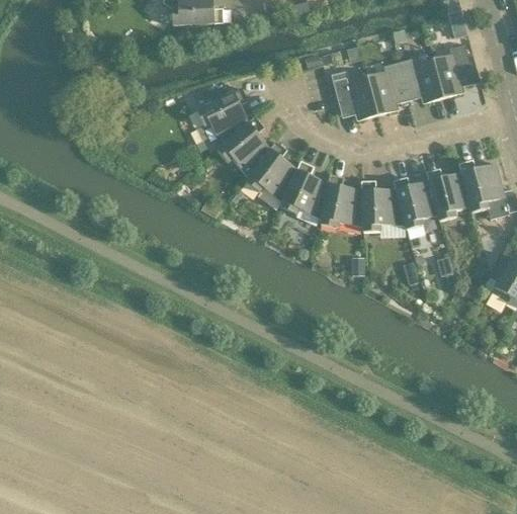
[(162,0),(162,2),(171,8),(172,24),(222,21),(222,8),(212,8),(211,0),(162,0)]
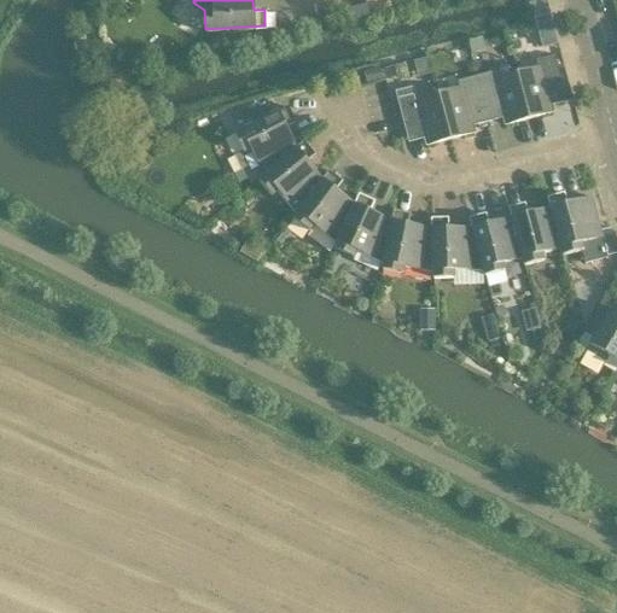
[(347,6),(349,17),(367,12),(365,1),(347,6)]
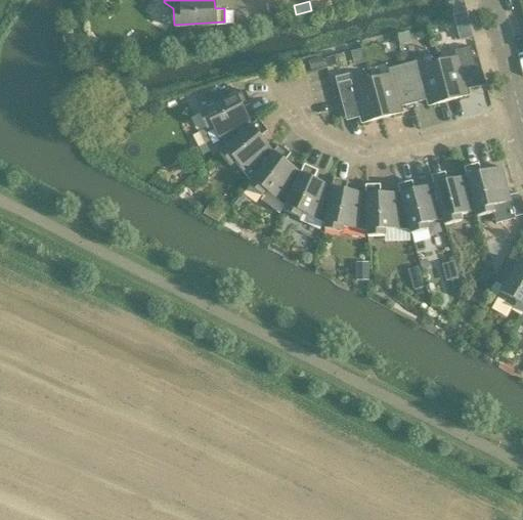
[(472,35),(468,22),(461,24),(456,31),(458,38),(472,35)]
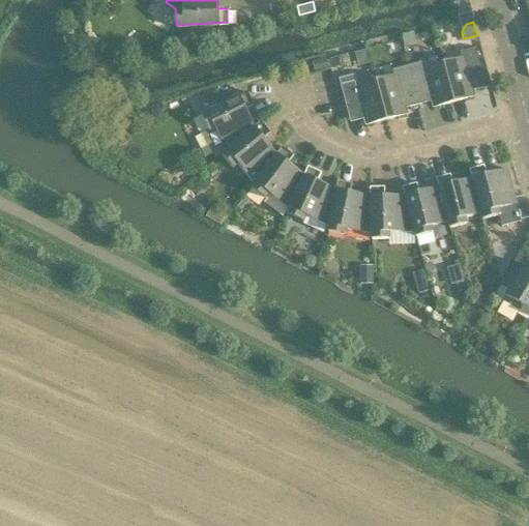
[(402,31),(405,41),(415,39),(413,28),(402,31)]
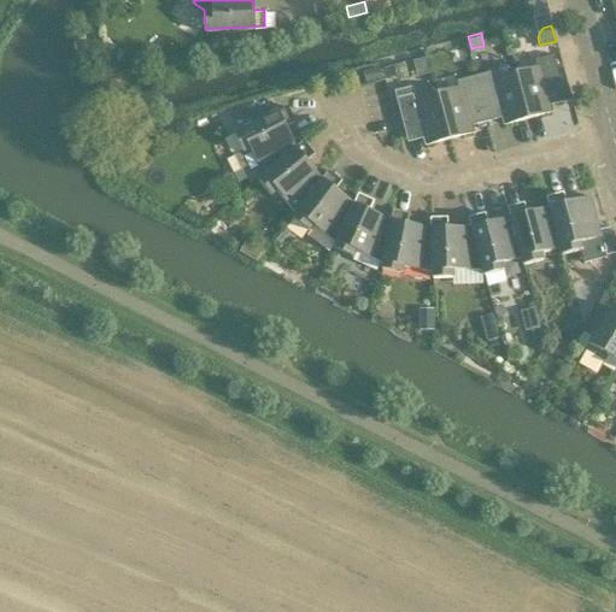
[(535,64),(514,69),(527,115),(550,109),(549,101),(564,98),(552,52),(534,57),(535,64)]
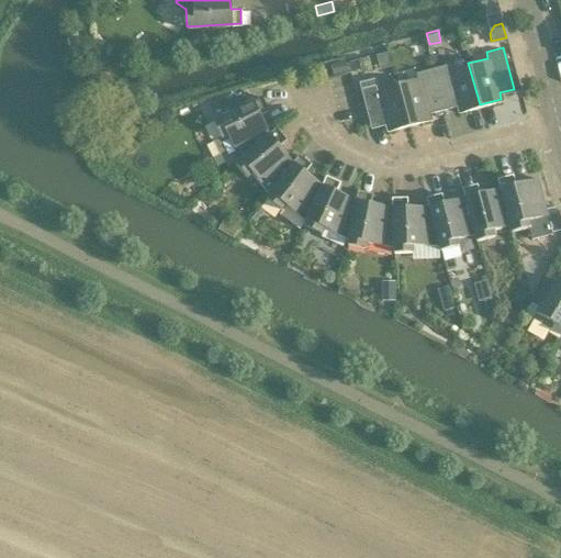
[(344,56),(328,60),(331,70),(346,66),(344,56)]
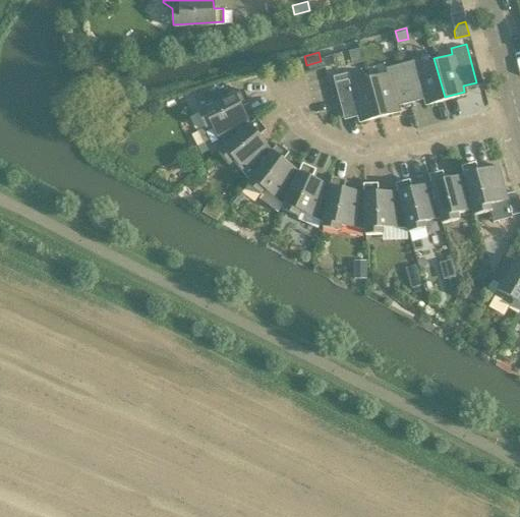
[(424,103),(445,97),(434,58),(416,63),(415,57),(400,61),(410,100),(423,97),(424,103)]
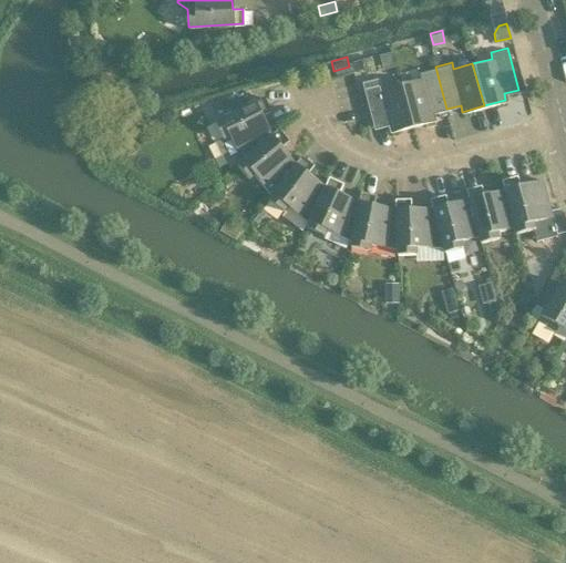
[(432,112),(446,109),(435,67),(419,71),(420,78),(401,82),(412,124),(433,119),(432,112)]
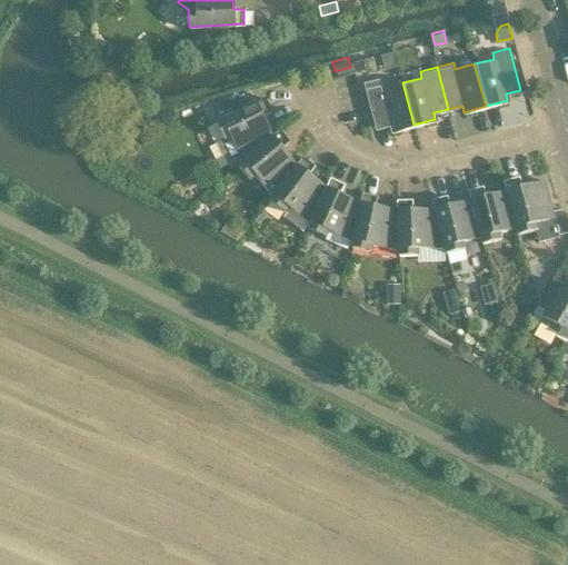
[(92,73),(89,87),(106,91),(108,78),(92,73)]
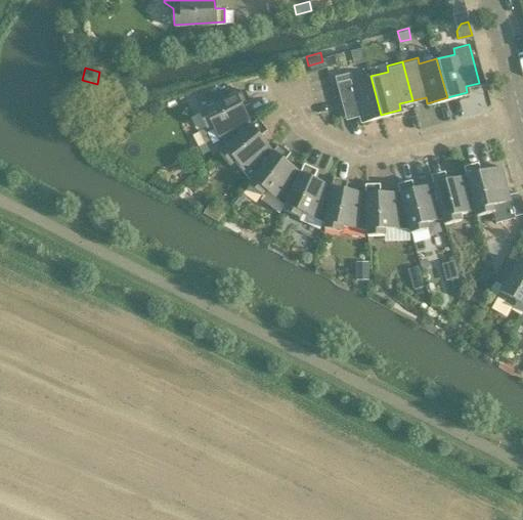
[(360,121),(381,115),(371,76),(352,81),(350,70),(334,74),(344,114),(357,110),(360,121)]
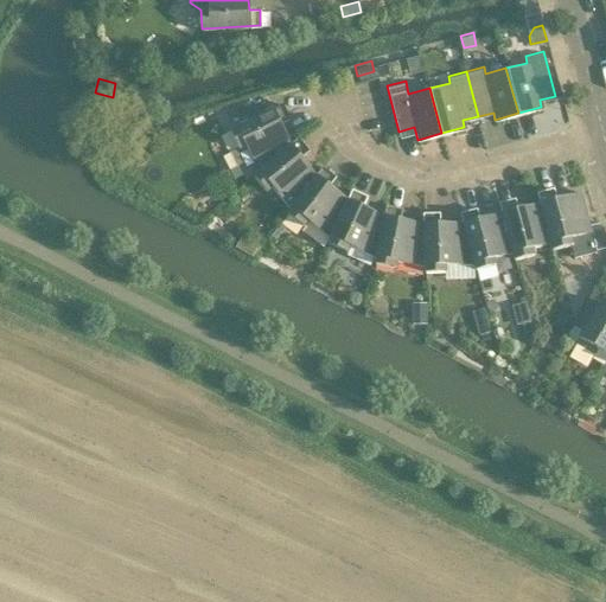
[(240,103),(244,113),(256,107),(252,97),(240,103)]
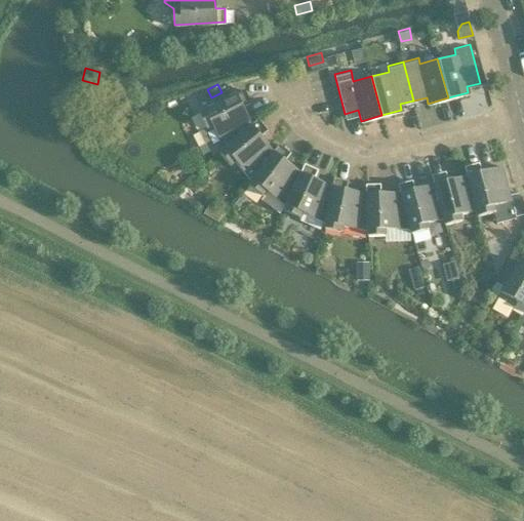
[(211,124),(223,147),(251,123),(251,122),(242,105),(249,101),(243,88),(198,111),(206,126),(211,124)]
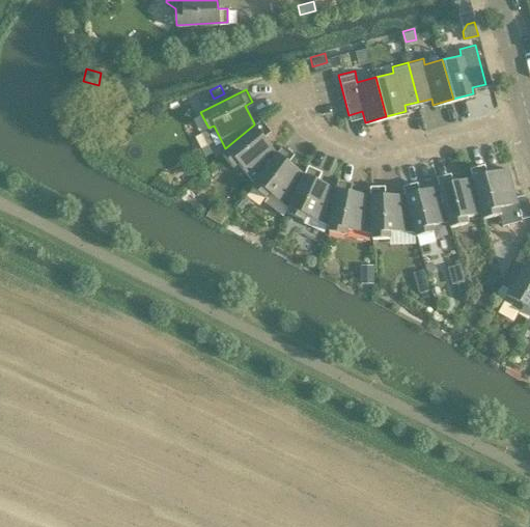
[(260,118),(254,123),(254,125),(225,148),(221,151),(232,165),(238,161),(253,181),(254,182),(276,151),(276,150),(262,135),(270,130),(260,118)]
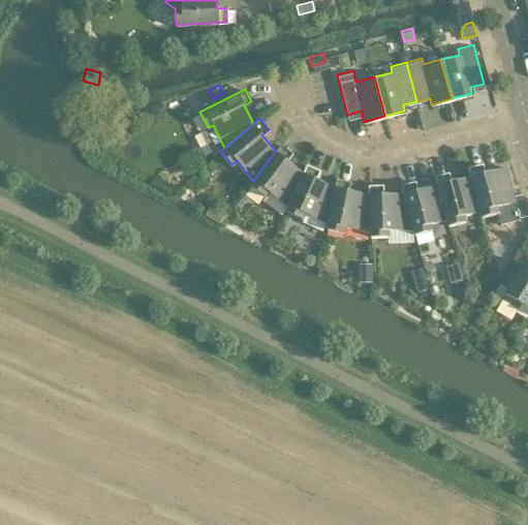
[(280,144),(275,150),(275,151),(253,181),(252,180),(249,184),(264,195),(267,190),(287,206),(303,172),(286,159),(291,152),(280,144)]
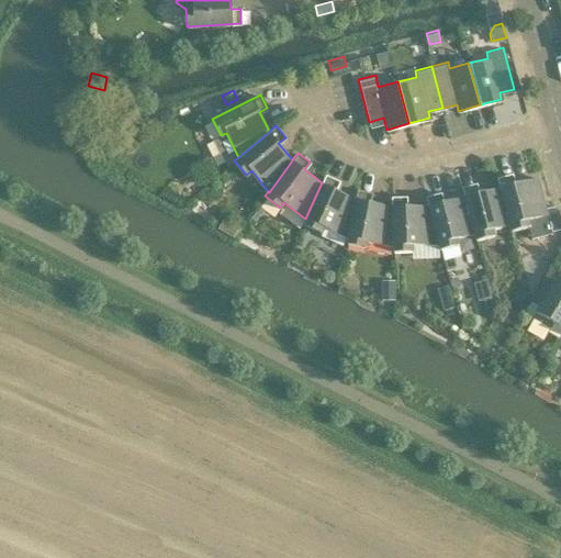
[(497,177),(500,186),(509,223),(508,223),(511,230),(529,224),(527,218),(546,213),(536,176),(514,181),(512,173),(497,177)]
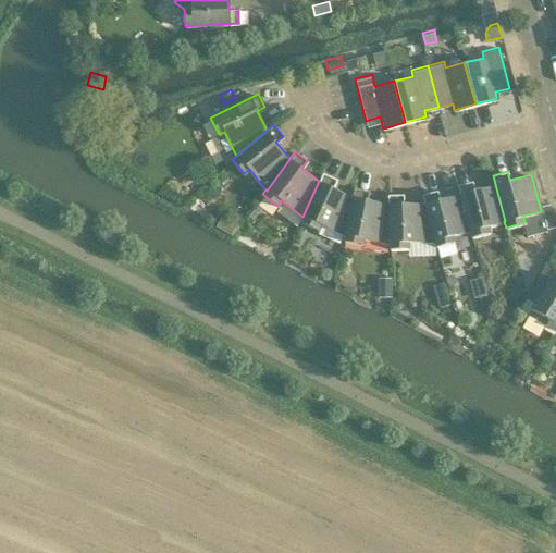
[(303,217),(300,221),(317,230),(320,223),(345,234),(353,196),(351,196),(332,187),(335,179),(322,172),(319,181),(303,217)]
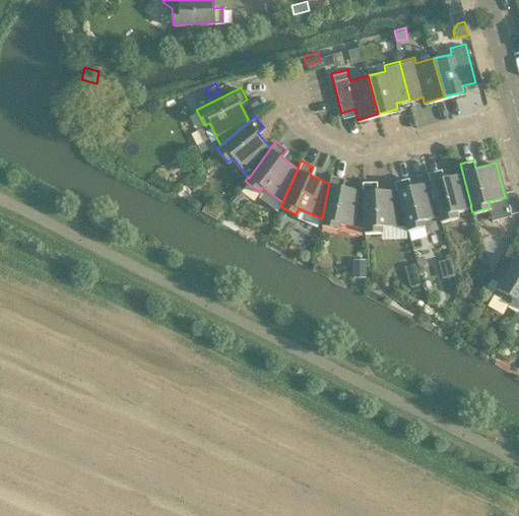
[(455,210),(470,206),(471,206),(462,172),(442,177),(440,169),(427,172),(429,180),(430,180),(439,214),(438,214),(440,220),(456,216),(455,210)]
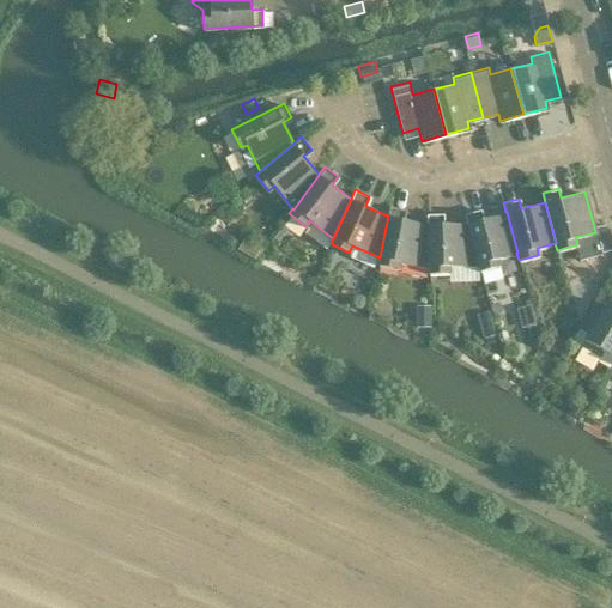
[(389,206),(387,216),(388,216),(380,257),(377,263),(398,268),(399,261),(428,267),(429,267),(428,224),(426,224),(404,219),(405,208),(389,206)]
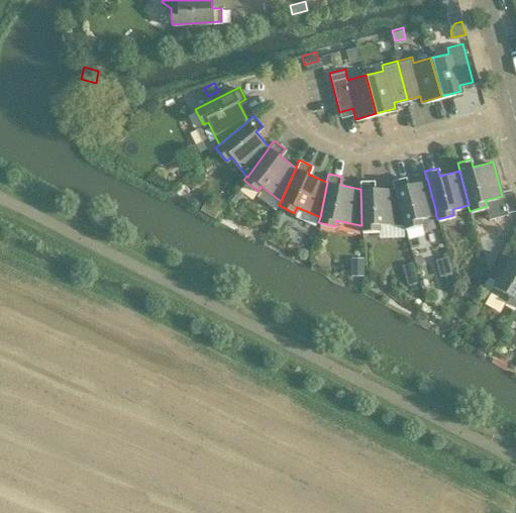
[(419,217),(435,213),(436,213),(427,179),(426,179),(407,184),(405,176),(392,180),(394,188),(395,188),(403,223),(404,228),(421,223),(419,217)]
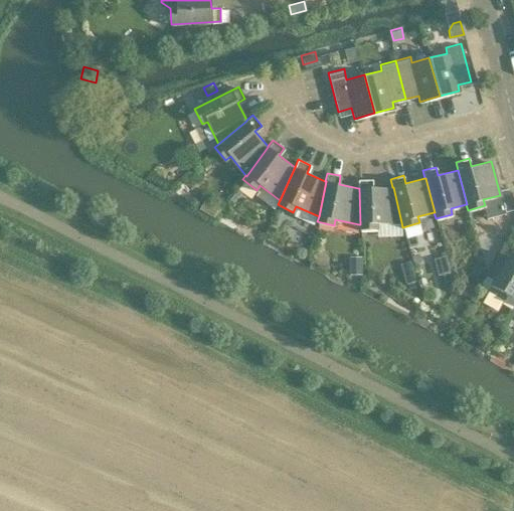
[(376,222),(401,222),(393,187),(392,187),(372,187),(372,179),(358,179),(358,188),(359,188),(360,224),(359,224),(359,229),(377,228),(376,222)]
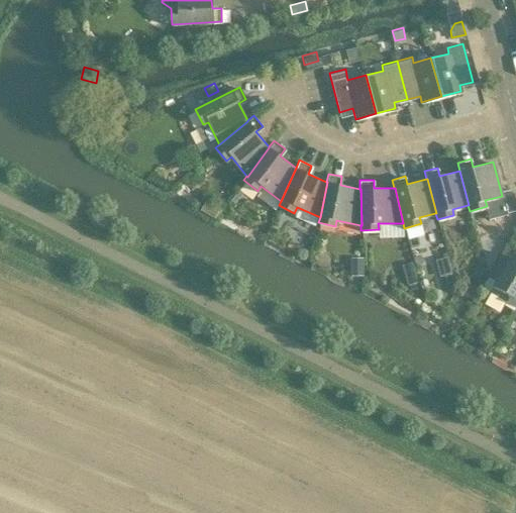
[(206,198),(200,208),(213,216),(219,206),(206,198)]
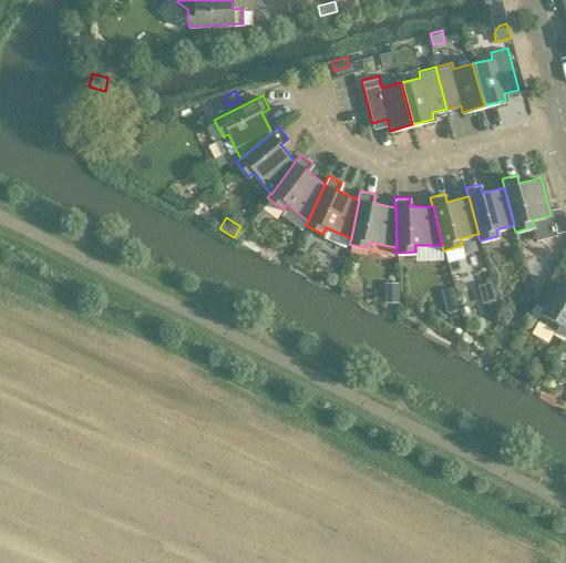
[(565,328),(565,283),(559,279),(536,319),(554,329),(557,324),(565,328)]
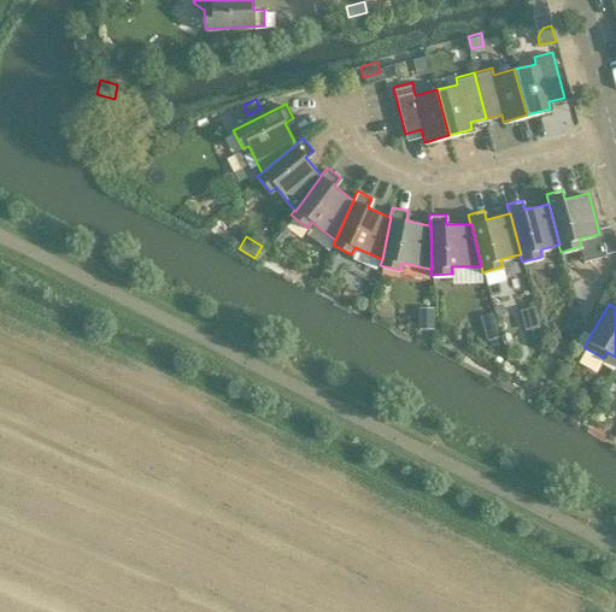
[(498,334),(494,322),(482,325),(486,337),(498,334)]
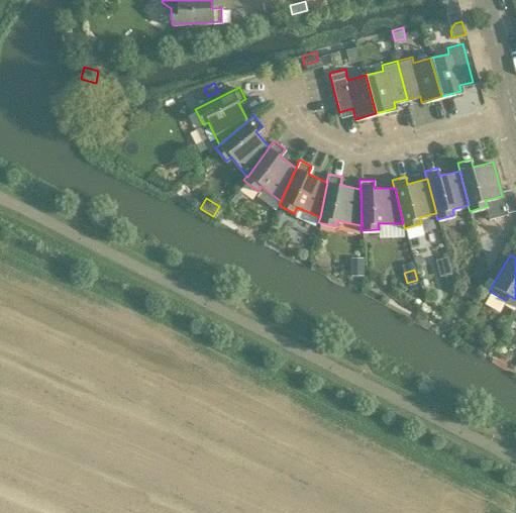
[(451,272),(444,274),(445,281),(452,280),(451,272)]
